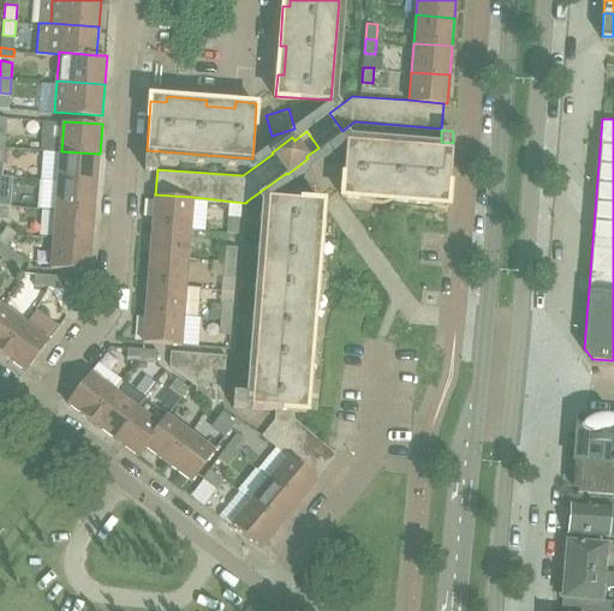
[(448,197),(452,148),(346,139),(343,195),(363,196),(364,190),(393,192),(392,198),(433,202),(433,196),(448,197)]
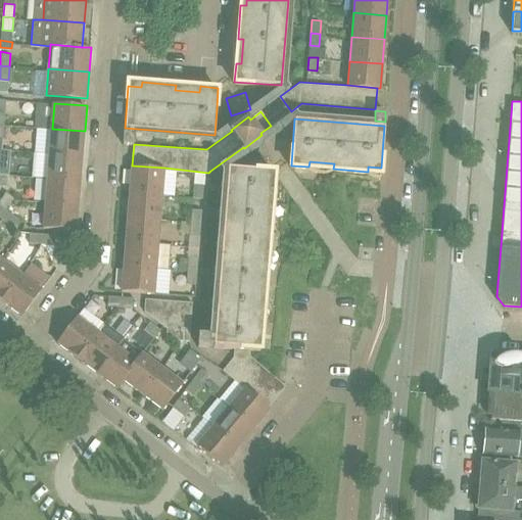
[(21,126),(20,141),(40,141),(41,127),(21,126)]
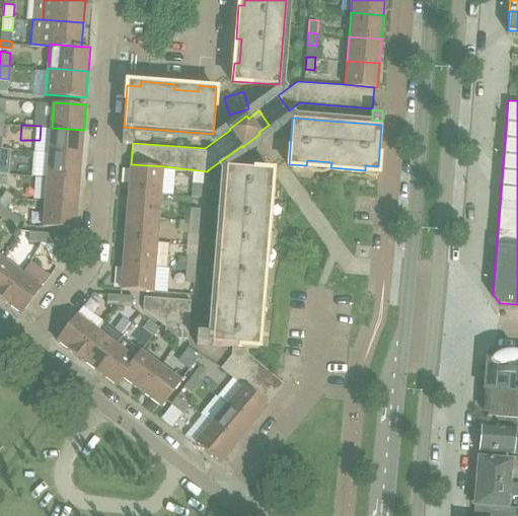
[(52,128),(50,151),(82,154),(84,130),(52,128)]
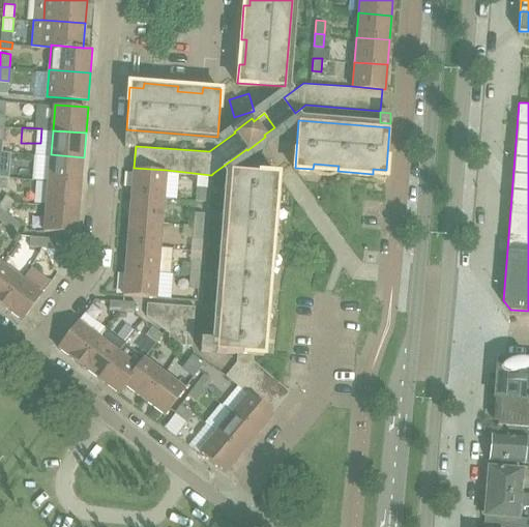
[(136,146),(137,137),(137,136),(126,135),(125,145),(136,146)]
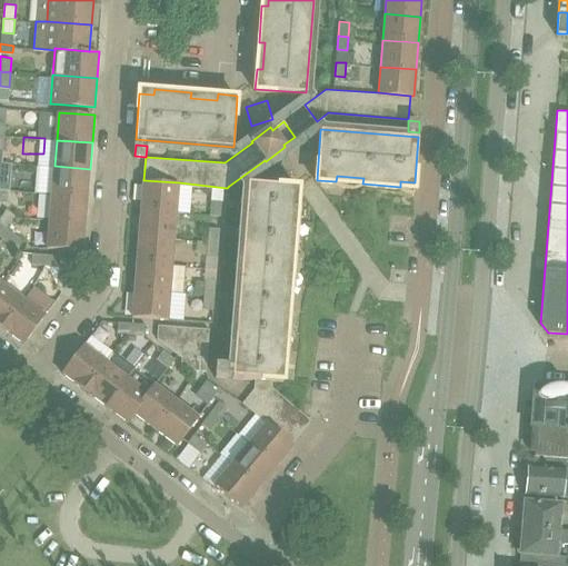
[(55,166),(52,192),(88,196),(90,169),(55,166)]
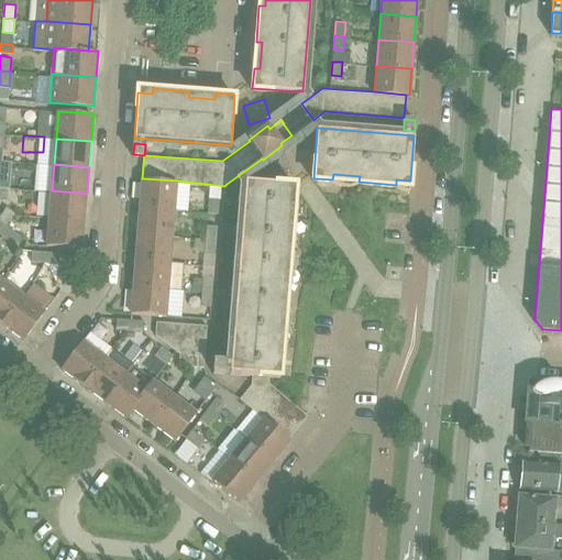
[(0,185),(0,186),(1,186),(31,188),(32,177),(1,175),(2,172),(0,172),(0,185)]
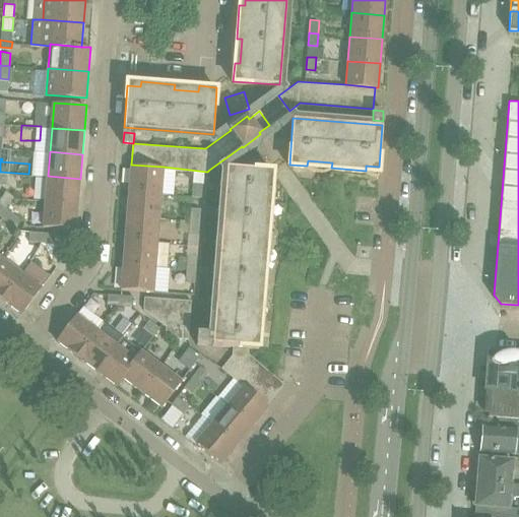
[(131,165),(130,189),(161,191),(164,167),(131,165)]
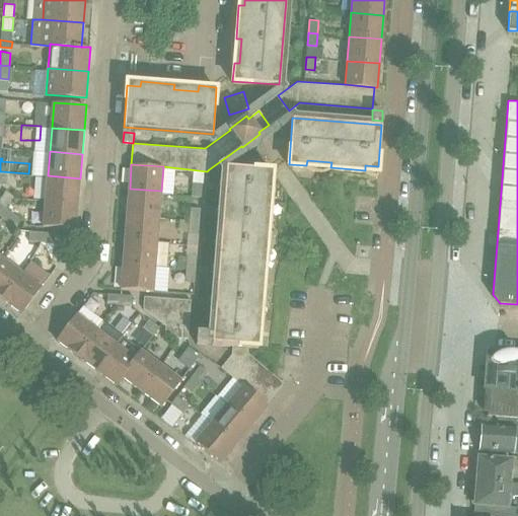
[(273,170),(256,169),(225,166),(212,344),(232,345),(248,347),(259,347),(260,329),(254,328),(256,304),(262,305),(265,271),(259,271),(261,246),(267,246),(269,213),(264,212),(266,188),(271,189),(273,170)]
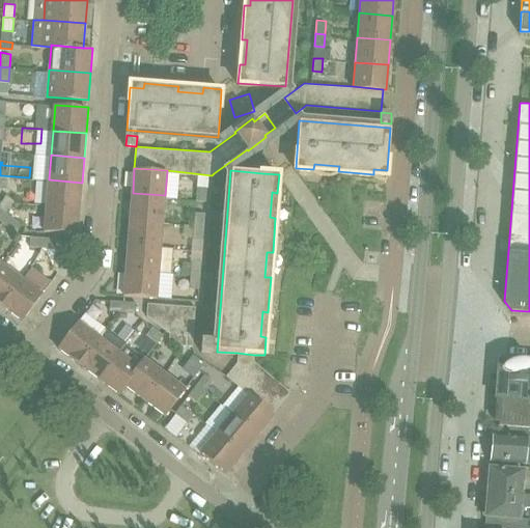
[(49,179),(47,204),(80,206),(82,183),(49,179)]
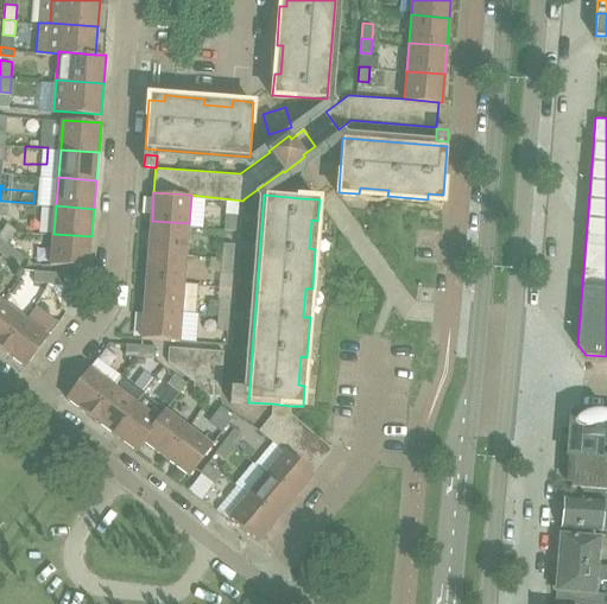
[(235,228),(236,214),(226,213),(225,228),(235,228)]
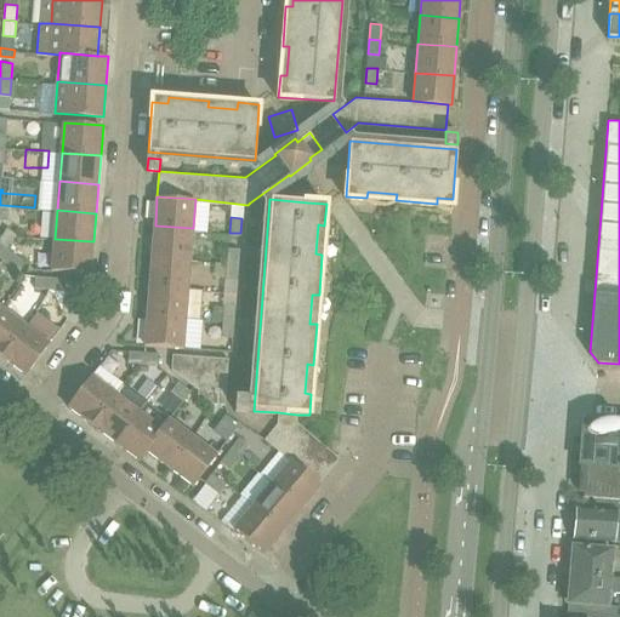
[(155,226),(153,255),(192,257),(193,228),(155,226)]
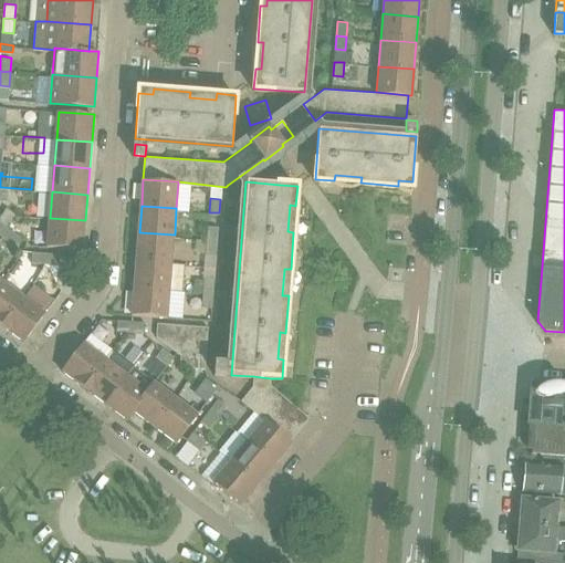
[(7,207),(0,215),(0,220),(7,226),(16,214),(7,207)]
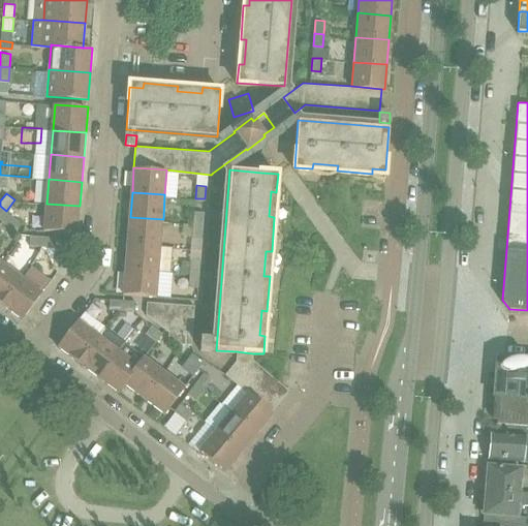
[(47,204),(44,229),(78,231),(80,206),(47,204)]
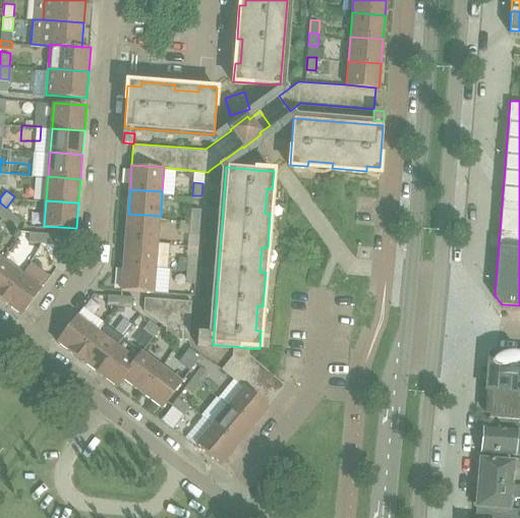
[(0,203),(0,214),(3,217),(8,209),(6,208),(0,203)]
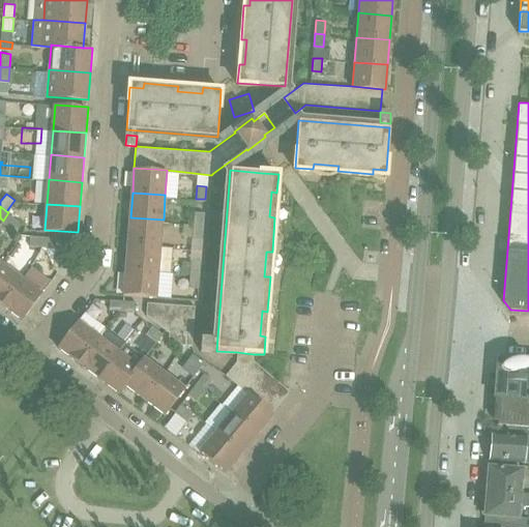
[(195,210),(194,224),(204,225),(205,211),(195,210)]
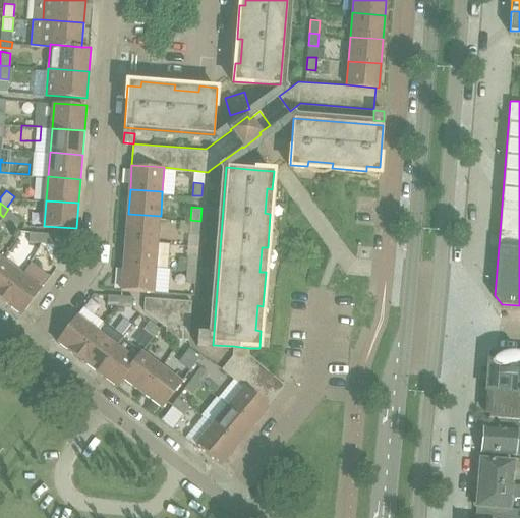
[(18,217),(8,209),(3,217),(4,218),(0,223),(9,229),(18,217)]
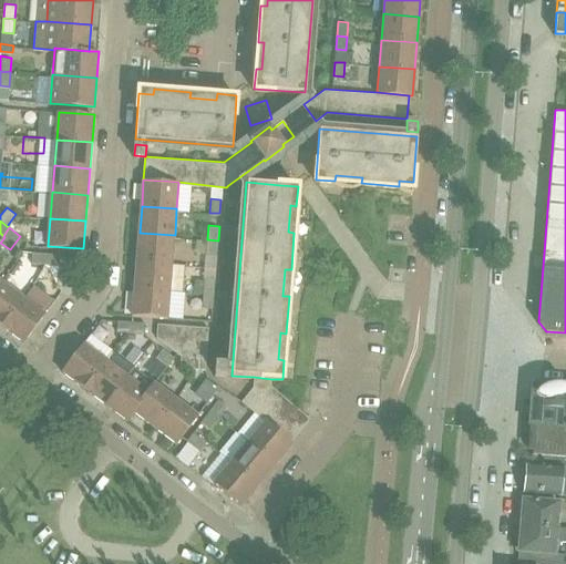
[(140,233),(137,259),(173,262),(175,235),(140,233)]
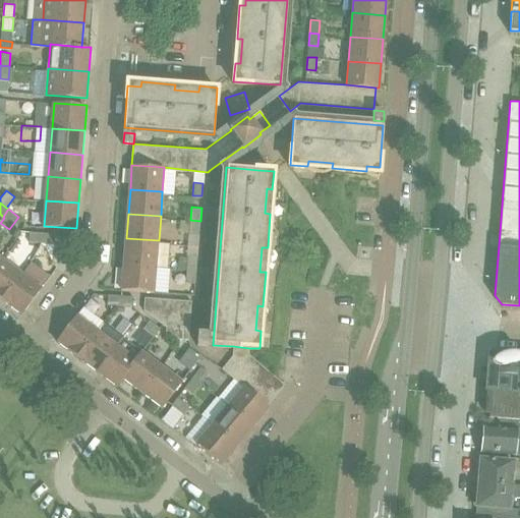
[(189,233),(199,233),(200,221),(190,220),(189,233)]
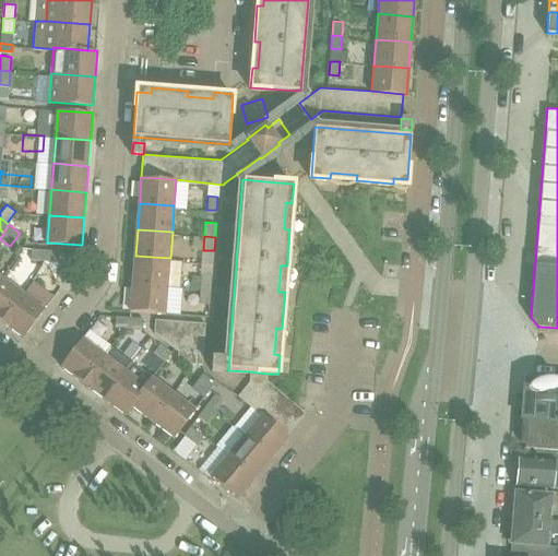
[(32,259),(46,260),(47,249),(33,248),(32,259)]
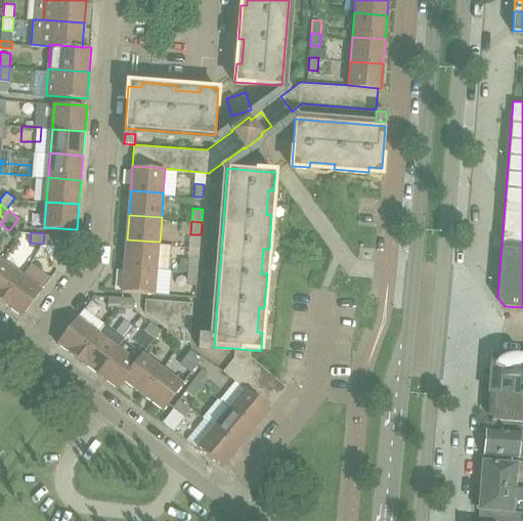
[(43,244),(56,244),(56,234),(44,233),(43,244)]
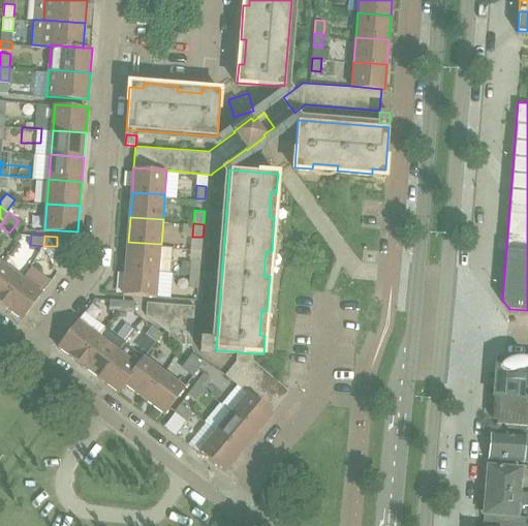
[(128,242),(126,267),(159,269),(161,244),(128,242)]
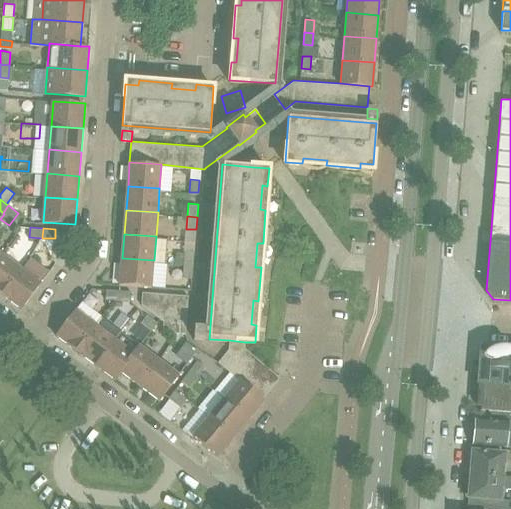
[(184,251),(183,264),(193,264),(194,252),(184,251)]
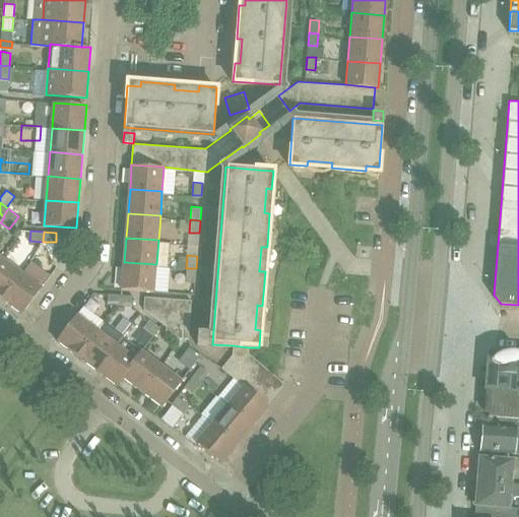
[(0,260),(0,296),(2,298),(21,271),(2,257),(0,260)]
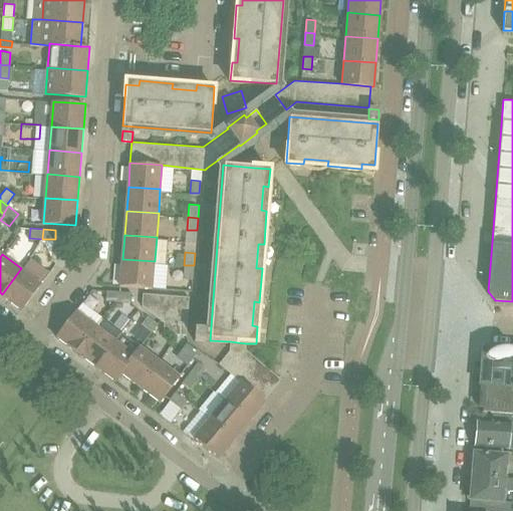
[(120,284),(153,287),(155,261),(122,259),(120,284)]
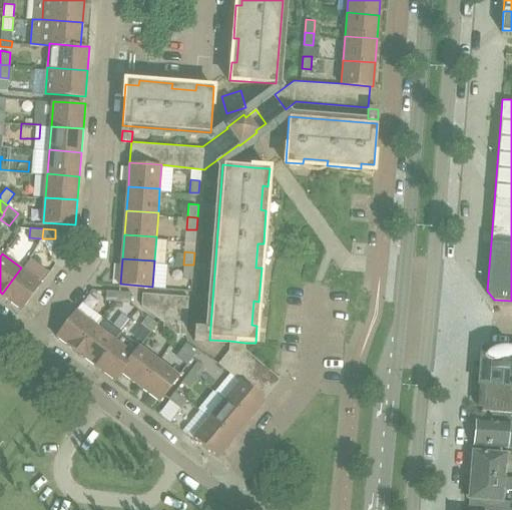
[(183,277),(192,278),(193,265),(183,265),(183,277)]
